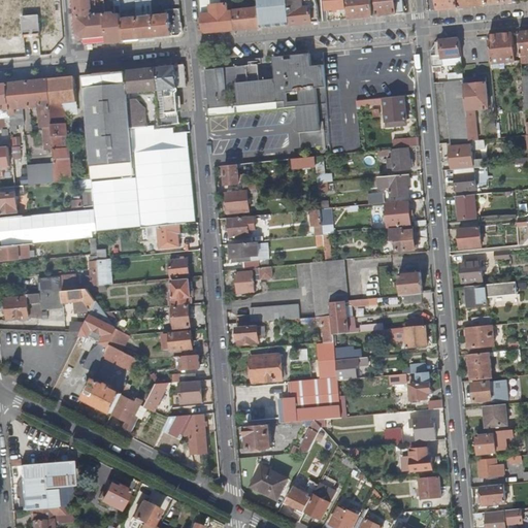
[(84,45),(106,43),(104,13),(103,7),(100,7),(100,13),(92,14),(90,0),(74,0),(77,34),(84,39),(84,45)]
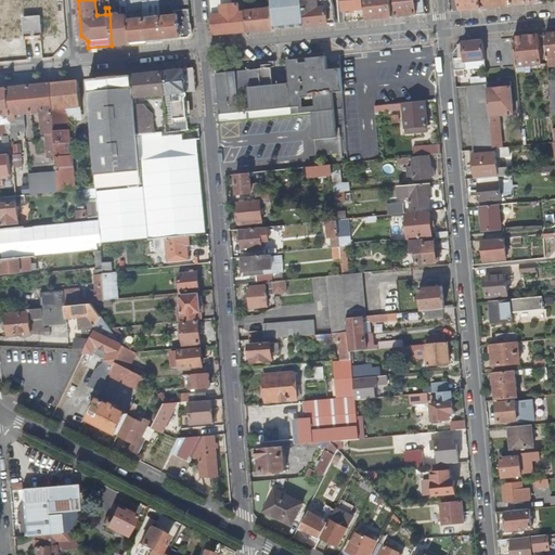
[(110,14),(112,46),(130,43),(128,20),(126,0),(123,0),(116,1),(118,13),(110,14)]
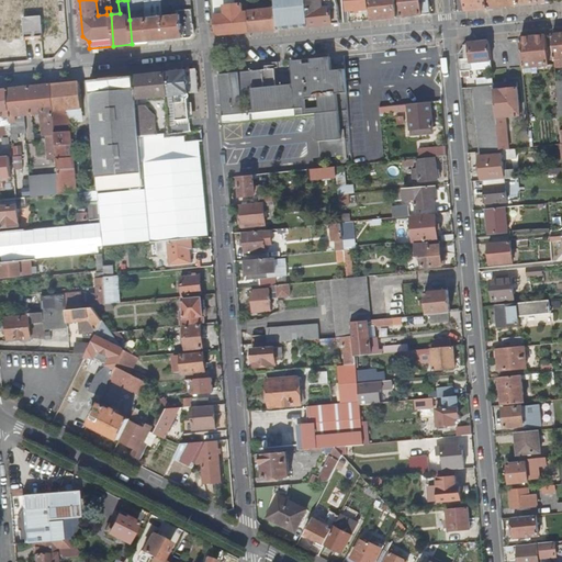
[(127,0),(130,20),(163,17),(161,0),(144,2),(143,0),(127,0)]
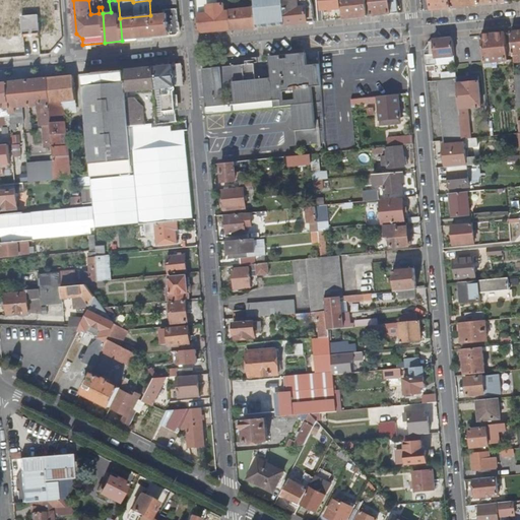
[(150,15),(153,38),(177,36),(180,33),(178,7),(164,9),(165,13),(153,14),(153,10),(155,10),(154,0),(151,0),(149,0),(150,15)]
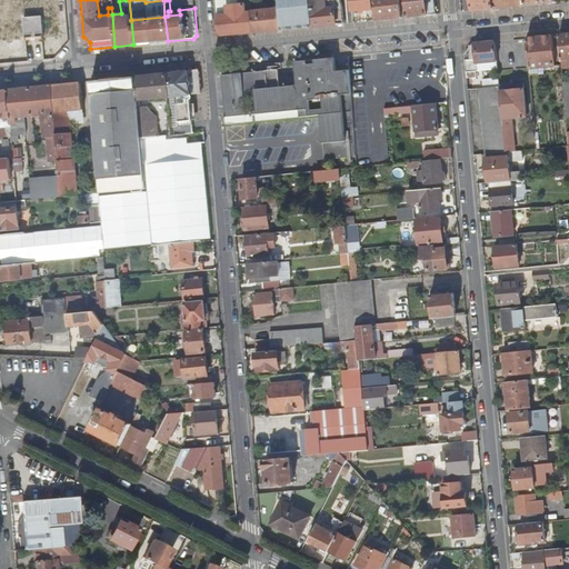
[(215,0),(217,21),(228,20),(226,5),(225,0),(215,0)]
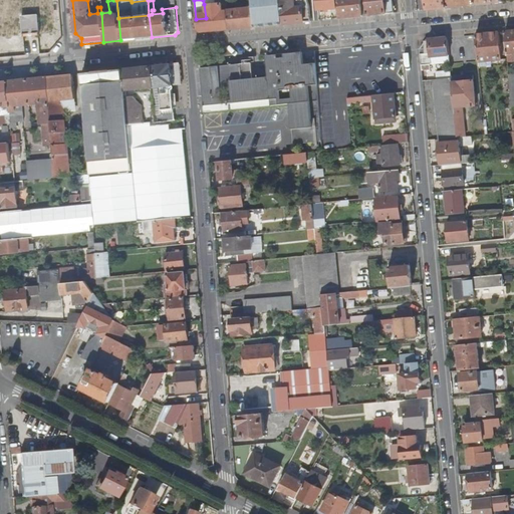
[(254,27),(282,24),(279,0),(251,0),(252,7),(254,27)]
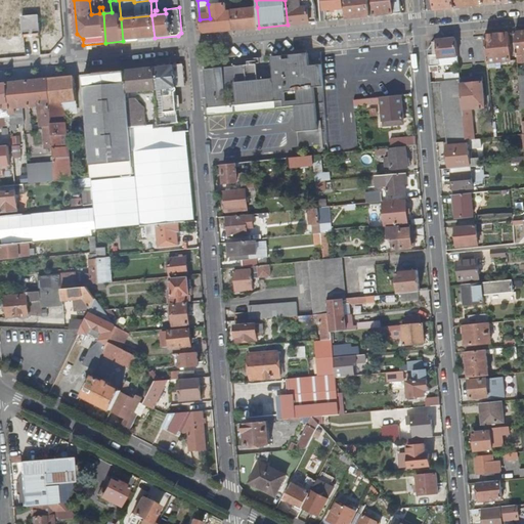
[(314,22),(316,22),(314,5),(313,0),(285,0),(288,25),(314,22)]
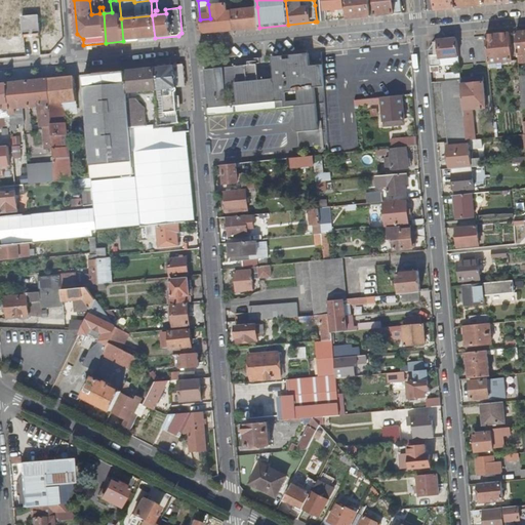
[(345,0),(323,0),(324,11),(346,9),(345,0)]
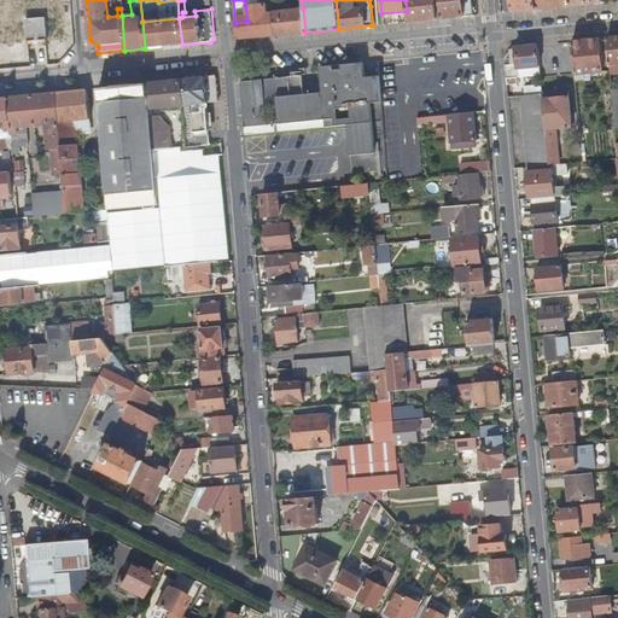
[(407,22),(435,19),(432,0),(406,0),(407,11),(407,22)]
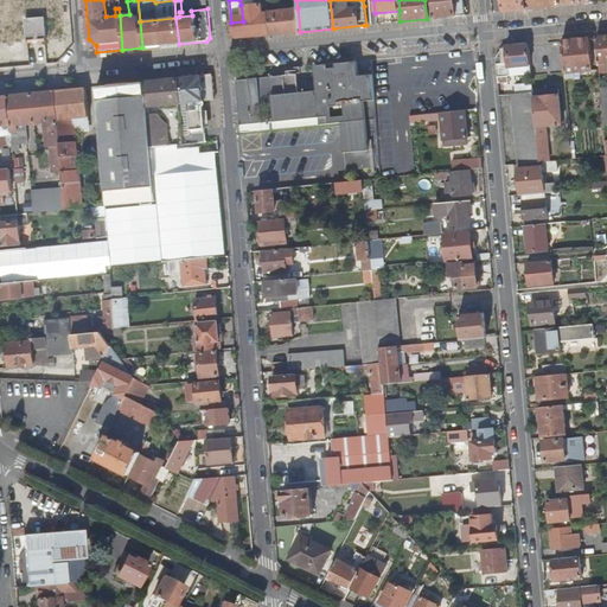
[(462,0),(432,0),(434,19),(465,16),(462,0)]
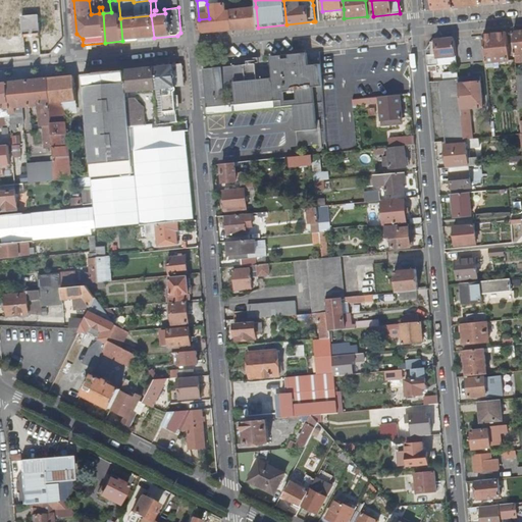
[(430,0),(432,10),(453,8),(452,0),(430,0)]
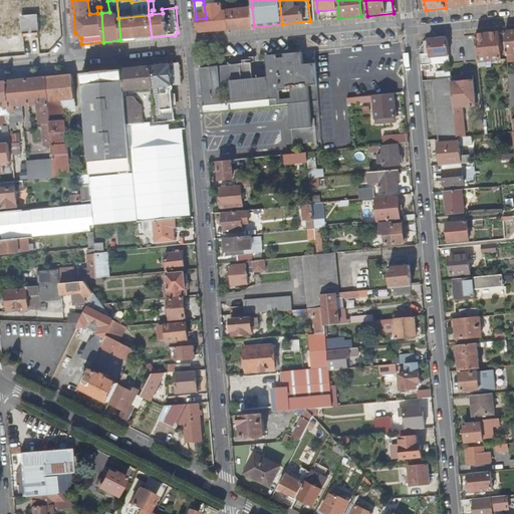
[(445,0),(446,8),(474,6),(473,0),(445,0)]
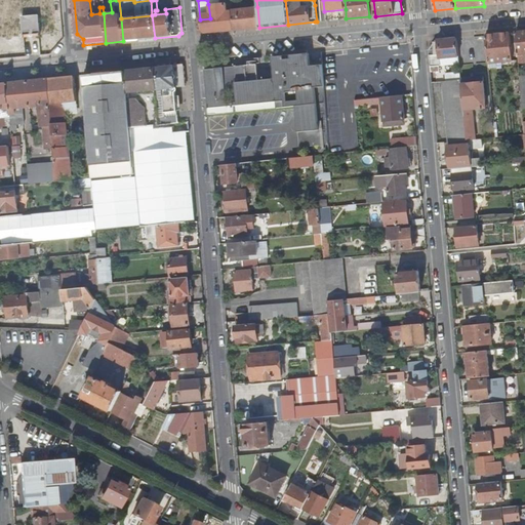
[(210,18),(200,19),(201,30),(203,32),(205,33),(233,30),(231,9),(227,10),(226,2),(208,4),(210,18)]
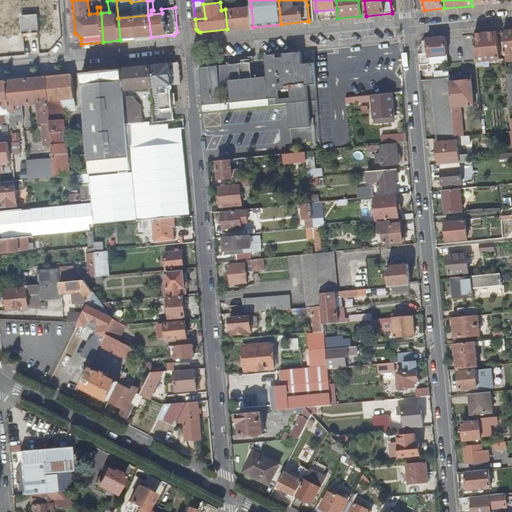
[(227,29),(253,27),(251,7),(225,9),(227,29)]
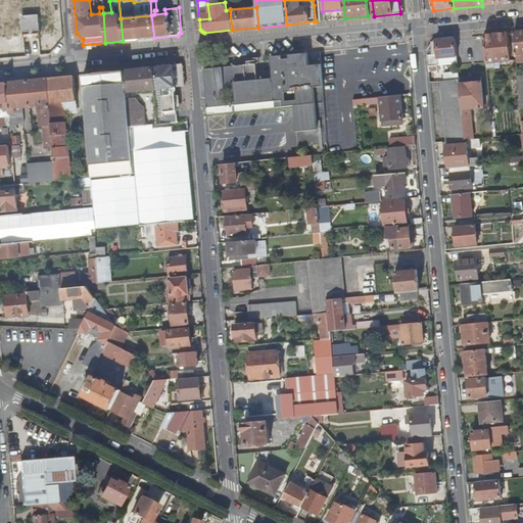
[(53,11),(32,14),(35,35),(57,31),(53,11)]
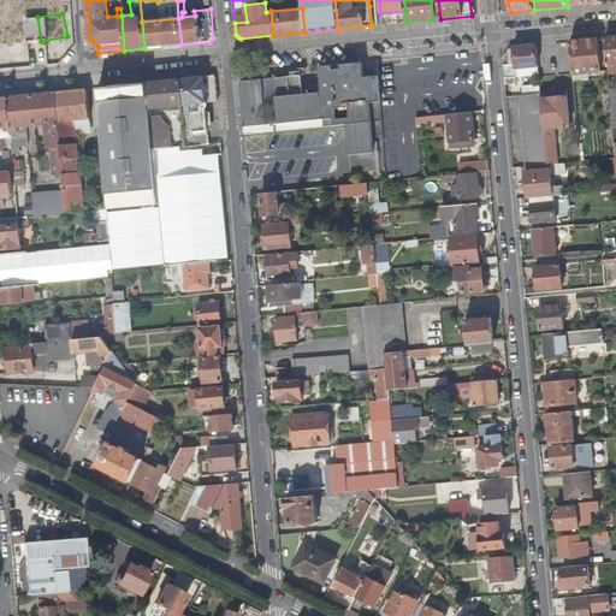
[(144,48),(182,45),(178,18),(142,22),(144,48)]
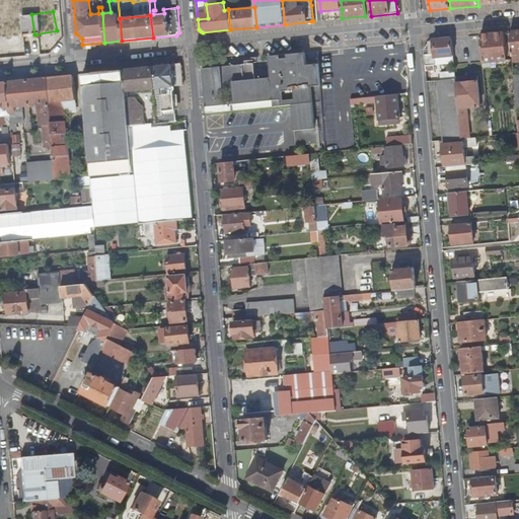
[(518,30),(509,32),(512,62),(517,62),(517,53),(518,52),(518,30)]
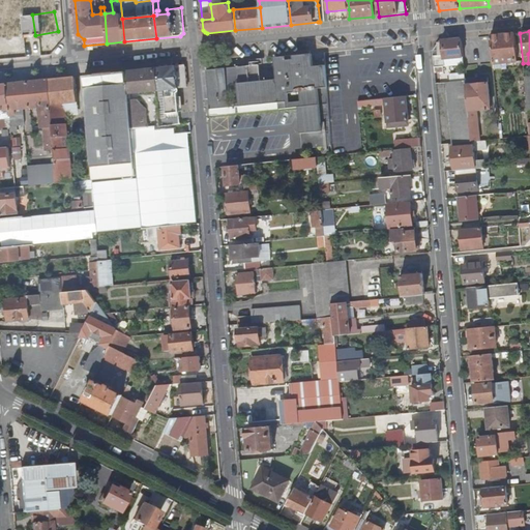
[(491,35),(493,63),(516,61),(512,33),(491,35)]
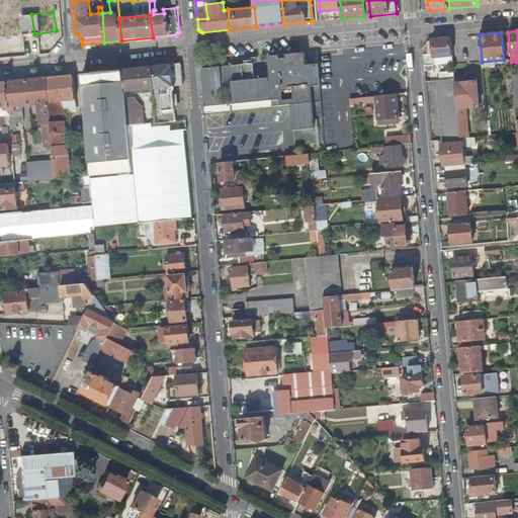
[(431,65),(453,62),(451,37),(428,39),(422,49),(424,71),(431,70),(431,65)]
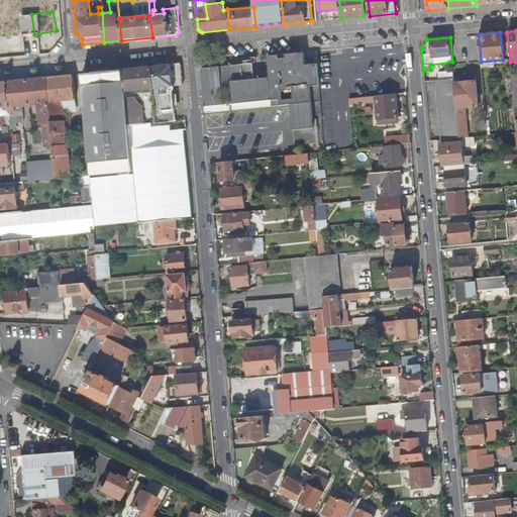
[(305,66),(304,53),(269,56),(271,78),(254,79),(253,64),(202,69),(205,112),(250,108),(280,105),(292,104),(294,129),(295,145),(322,143),(318,86),(316,65),(305,66)]
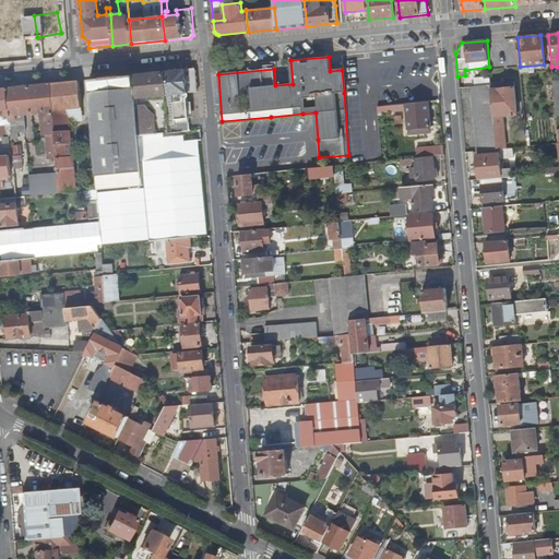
[(347,90),(377,88),(376,63),(346,64),(347,90)]
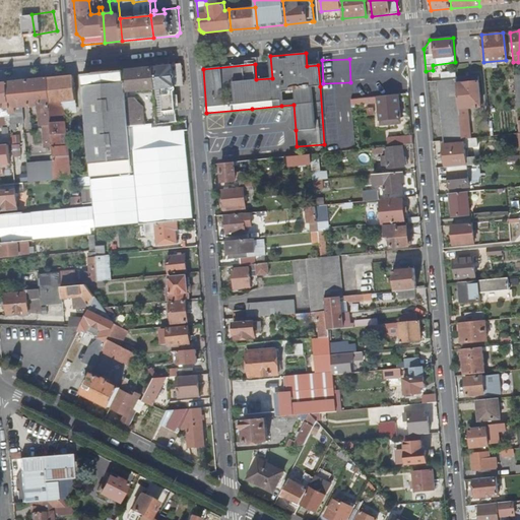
[(172,66),(173,85),(184,84),(182,65),(172,66)]
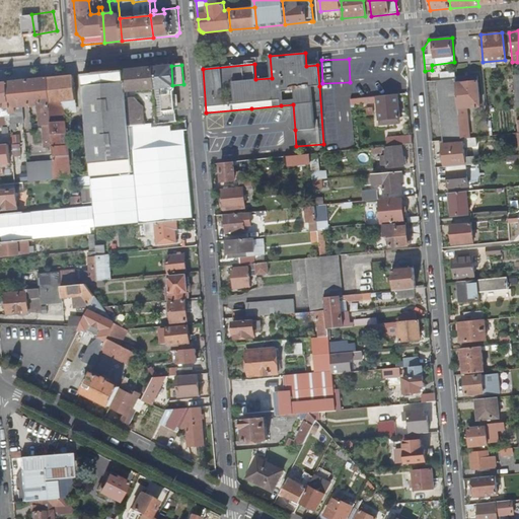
[(163,105),(163,110),(175,109),(172,85),(171,66),(153,68),(156,105),(163,105)]
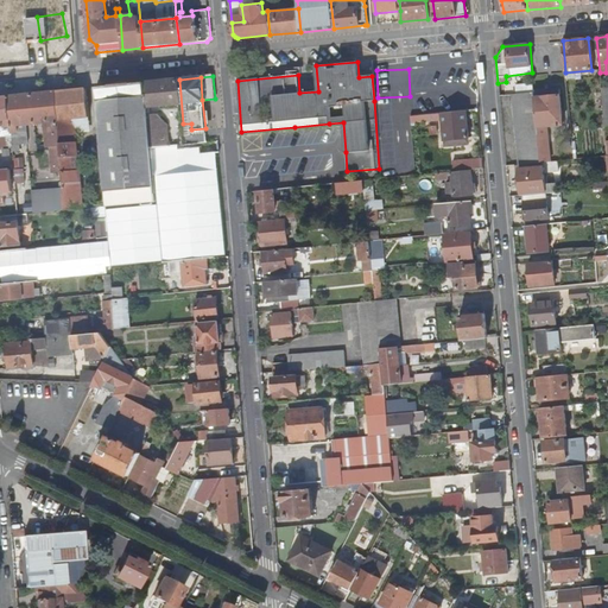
[(184,198),(182,169),(179,146),(185,145),(185,133),(184,133),(184,130),(183,124),(179,80),(146,83),(156,201),(184,198)]
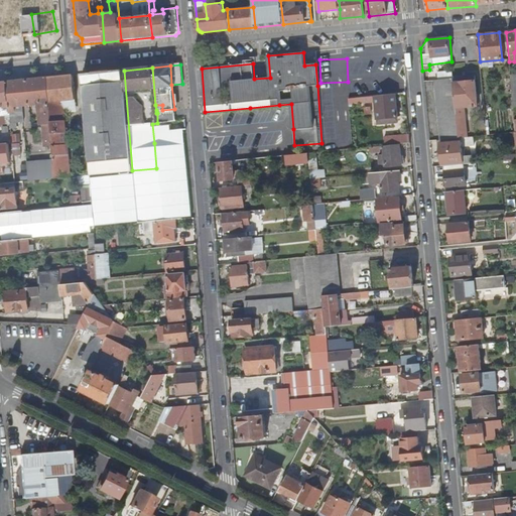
[(459,138),(453,78),(453,70),(437,71),(437,79),(433,80),(439,140),(459,138)]
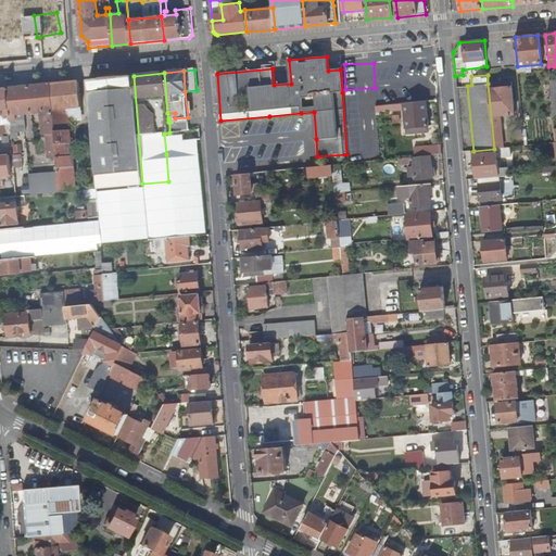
[(89,80),(98,189),(110,188),(117,187),(142,184),(134,76),(89,80)]
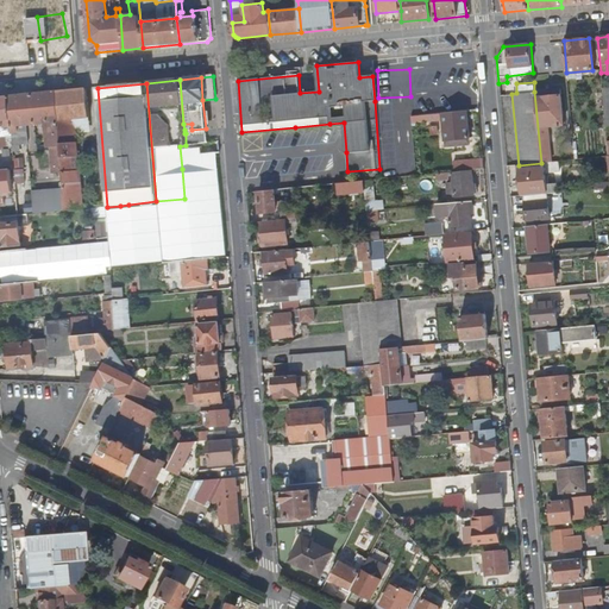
[(63,184),(80,183),(76,149),(83,148),(82,136),(75,136),(75,126),(71,126),(71,120),(88,118),(86,89),(56,93),(58,132),(60,140),(62,170),(63,184)]
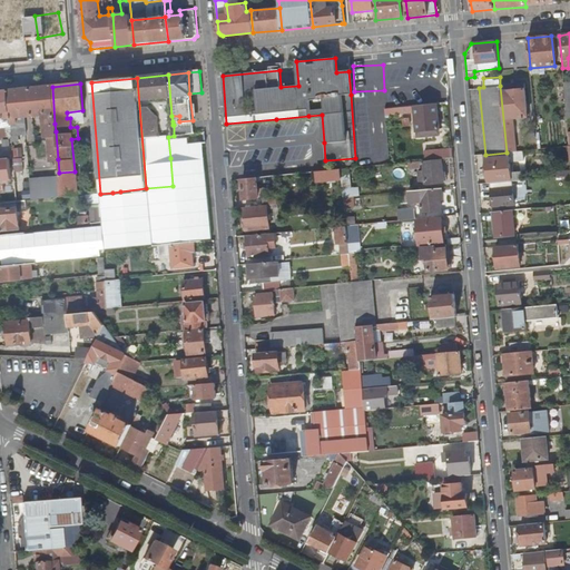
[(507,153),(516,151),(512,118),(528,117),(524,85),(500,86),(507,153)]
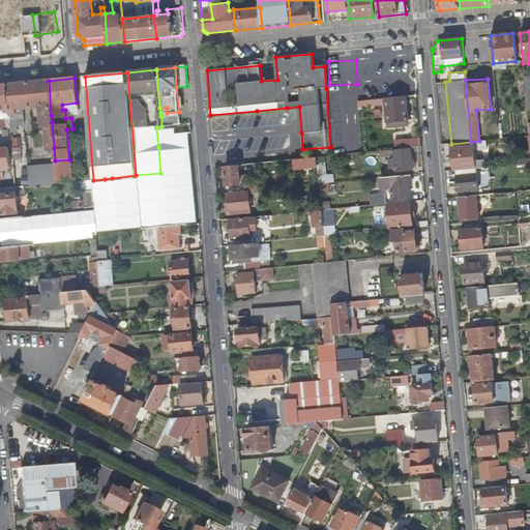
[(34,117),(39,116),(51,115),(49,81),(7,85),(9,111),(33,108),(34,117)]
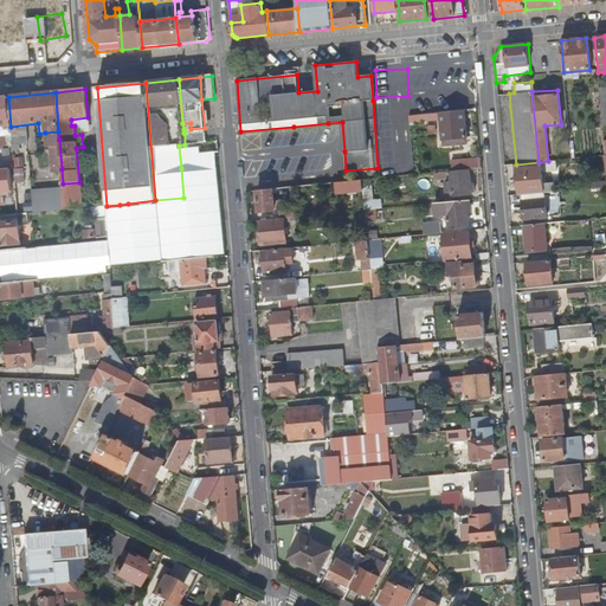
[(0,147),(13,146),(12,133),(11,127),(8,97),(0,97),(0,147)]
